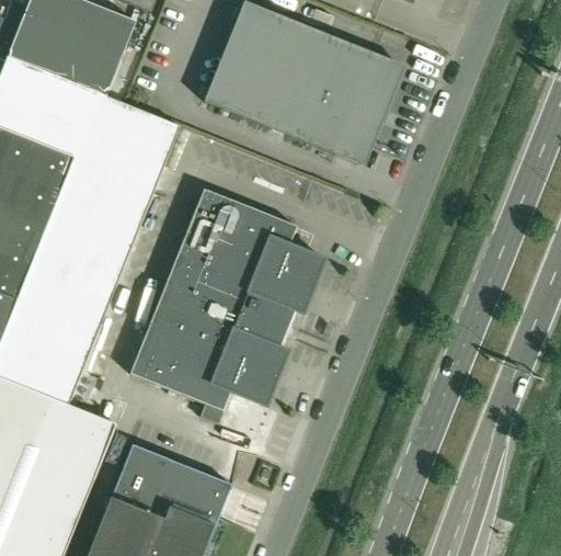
[(0,52),(106,94),(137,19),(90,0),(30,0),(29,3),(20,0),(11,0),(4,13),(6,14),(2,24),(0,23),(0,52)]
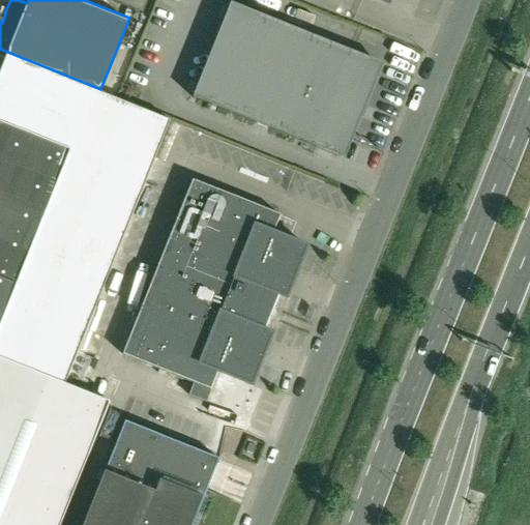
[(335,150),(365,75),(373,56),(233,0),(231,0),(193,93),(335,150)]
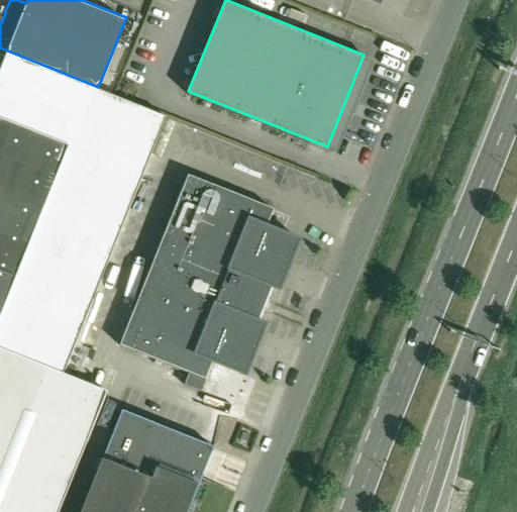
[(0,511),(57,511),(107,389),(63,372),(0,345),(0,313),(16,274),(23,256),(69,142),(0,114),(0,511)]
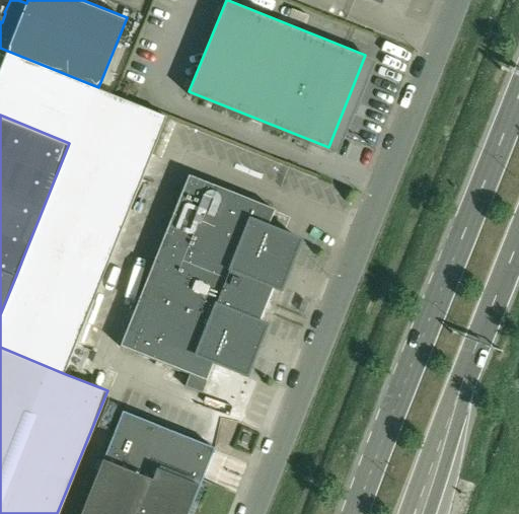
[(301,237),(268,224),(275,207),(189,172),(121,344),(207,378),(214,360),(222,364),(229,366),(246,373),(267,322),(260,319),(265,306),(266,307),(267,307),(268,307),(269,306),(270,305),(271,304),(271,303),(271,302),(271,301),(271,300),(270,299),(269,299),(268,298),(273,285),(281,288),(301,237)]
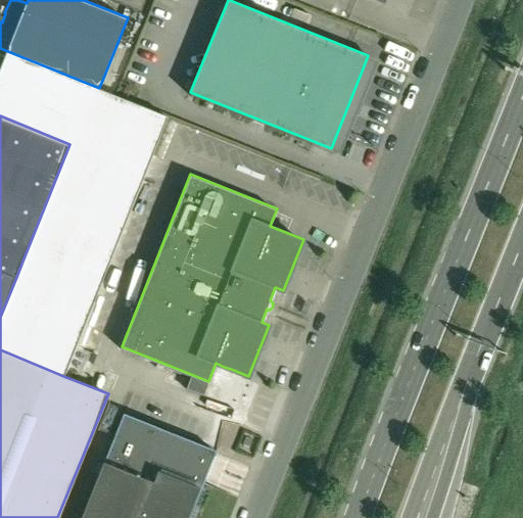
[(130,187),(121,209),(122,209),(109,240),(126,247),(147,194),(130,187)]
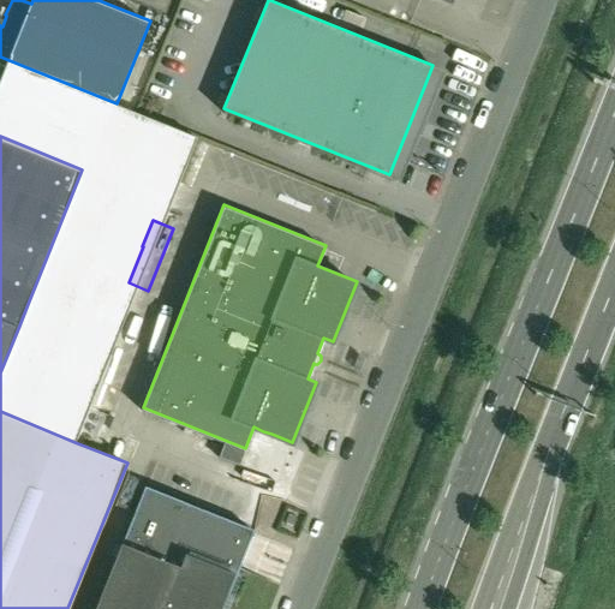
[(248,520),(246,524),(145,484),(95,608),(220,608),(228,591),(230,591),(255,527),(254,527),(256,521),(272,434),(263,431),(248,520)]
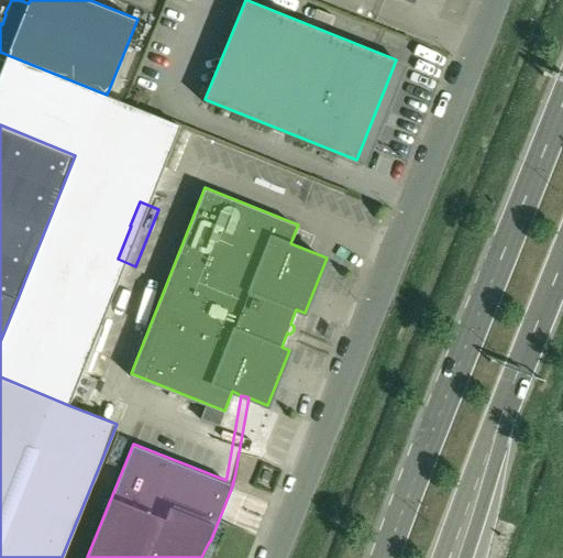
[(273,469),(265,466),(262,474),(269,478),(273,469)]
